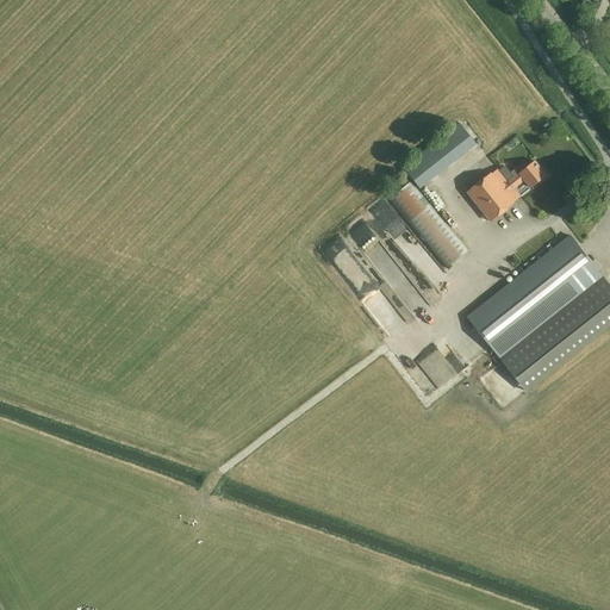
[(460,125),(404,169),(421,190),(475,145),(460,125)]
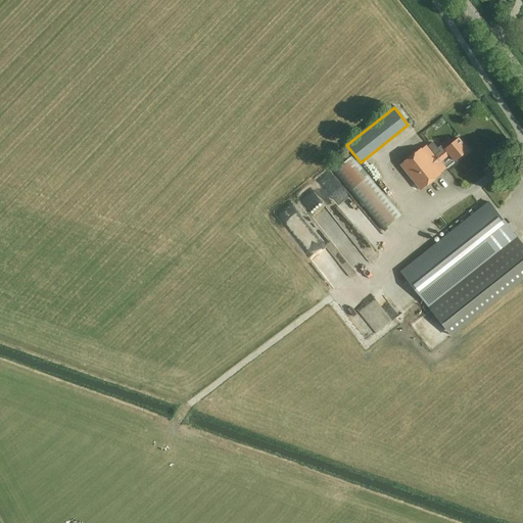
[(421,148),(400,165),(401,165),(421,190),(421,191),(441,174),(441,173),(447,169),(442,162),(449,156),(455,162),(461,157),(468,151),(458,138),(455,141),(452,143),(448,139),(442,145),(445,149),(436,156),(427,145),(422,149),(421,148)]
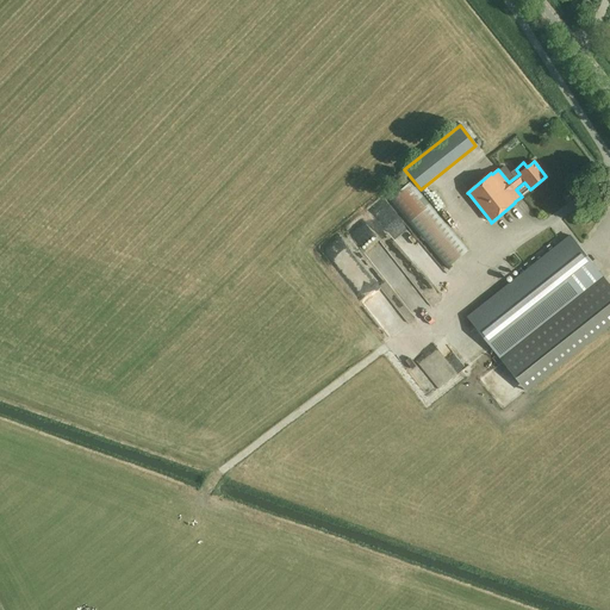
[(412,182),(390,201),(446,271),(470,251),(412,182)]
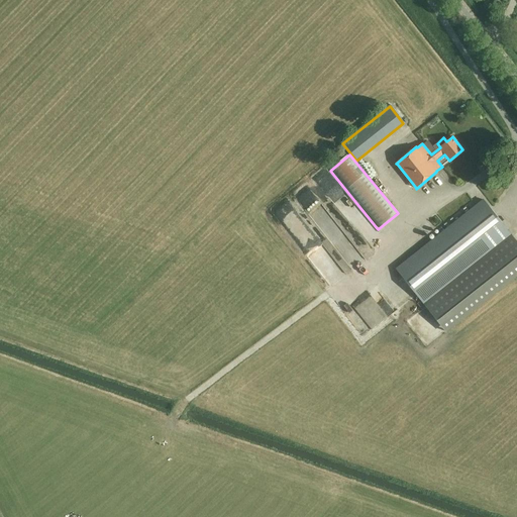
[(311,188),(308,198),(324,204),(328,195),(311,188)]
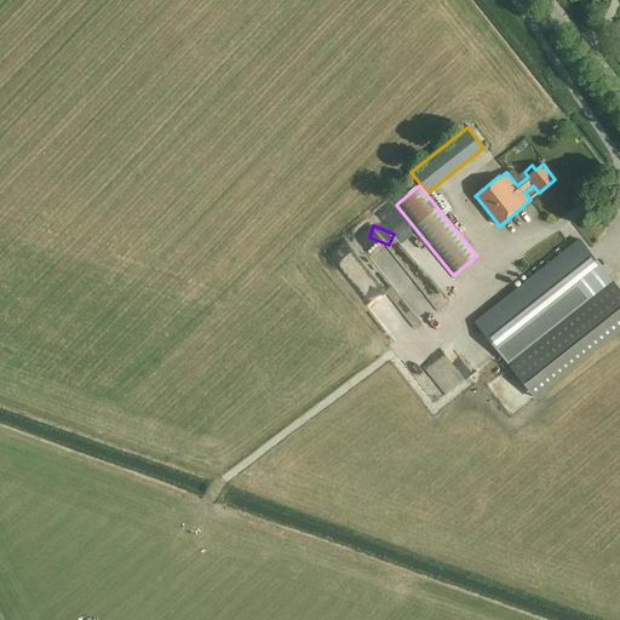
[(337,246),(352,269),(362,263),(360,258),(369,252),(356,233),(337,246)]
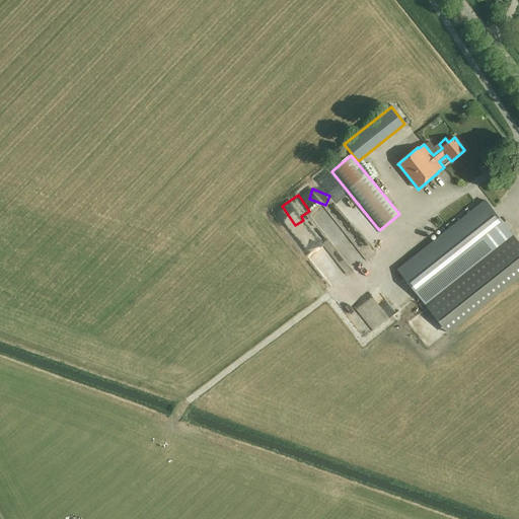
[(447,332),(518,275),(518,242),(486,201),(397,271),(447,332)]
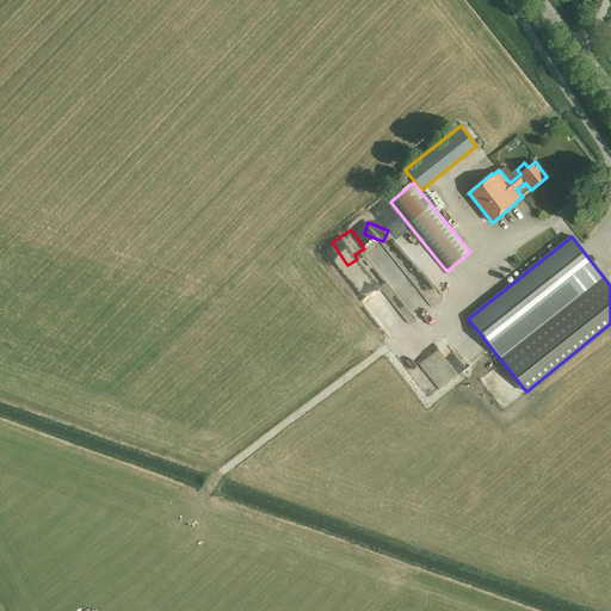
[(424,307),(438,296),(405,253),(390,264),(424,307)]
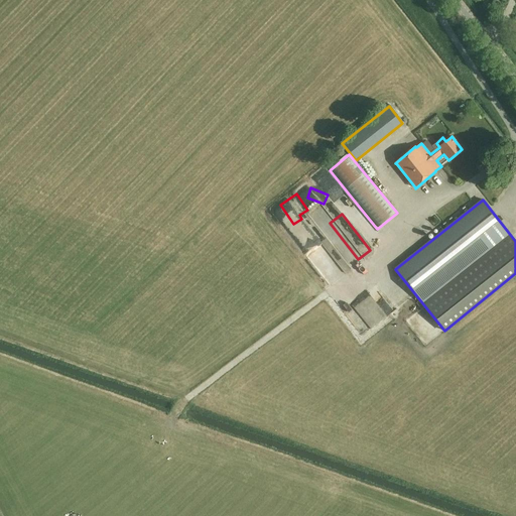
[(335,266),(331,269),(336,275),(340,272),(335,266)]
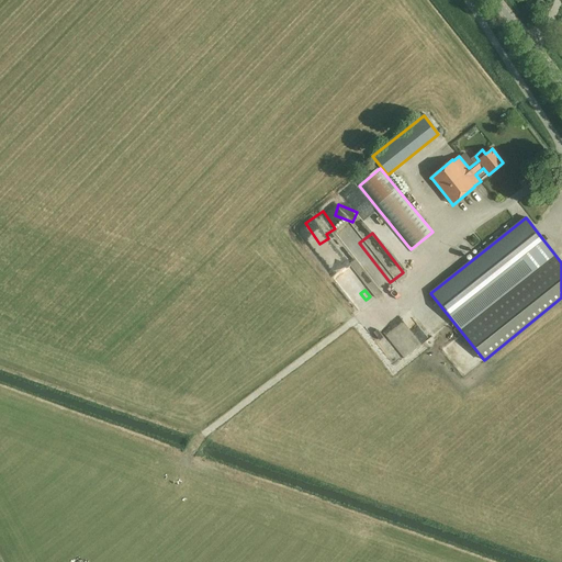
[(423,316),(417,321),(408,312),(394,324),(417,349),(438,332),(423,316)]
